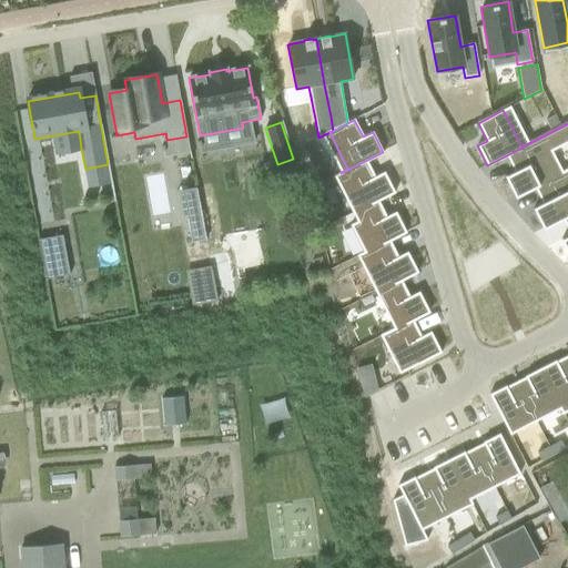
[(567,124),(487,165),(488,166),(507,156),(515,172),(505,176),(515,198),(515,196),(567,170),(567,169),(557,174),(547,154),(567,142),(567,124)]
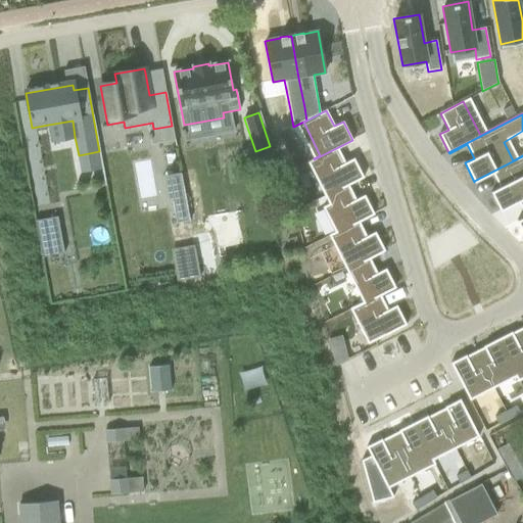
[(272,139),(277,148),(286,143),(281,134),(272,139)]
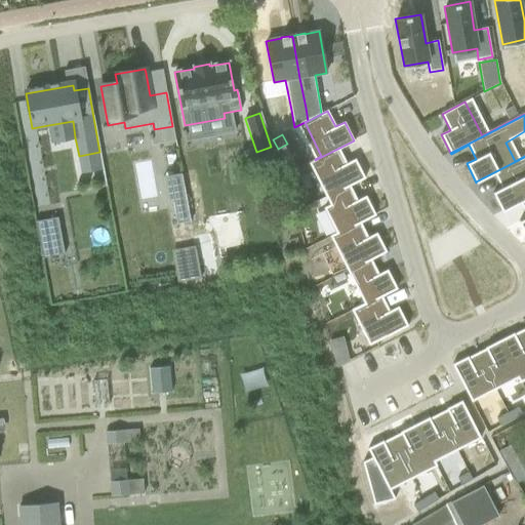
[(354,140),(315,160),(332,193),(325,196),(326,197),(364,177),(355,159),(347,163),(339,149),(354,142),(354,140)]
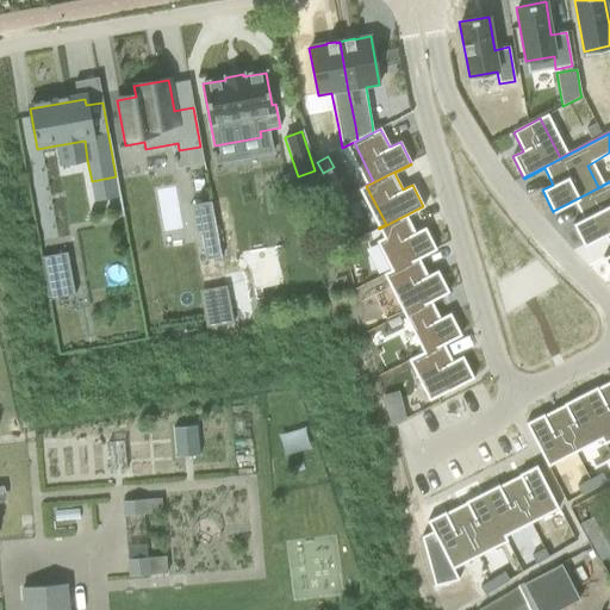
[(609,182),(553,211),(553,212),(554,212),(574,203),(583,219),(572,224),(584,246),(609,231),(609,182)]
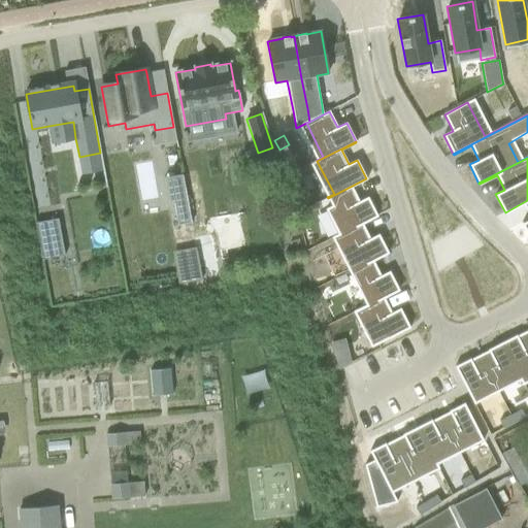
[(184,175),(166,177),(170,225),(188,223),(184,175)]
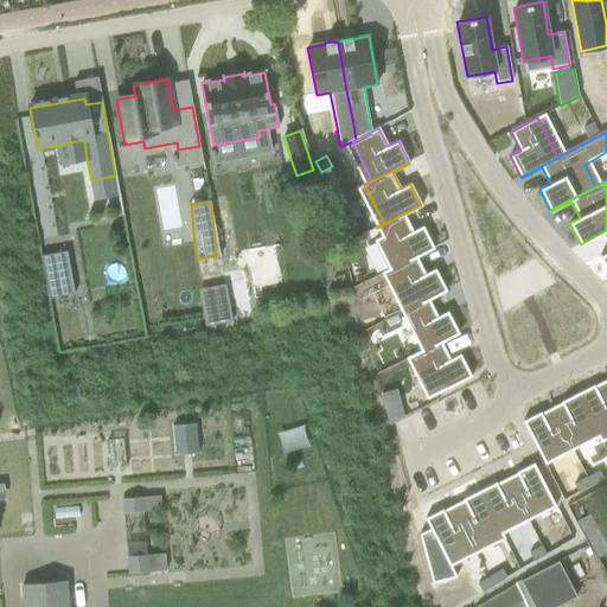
[(421,205),(377,228),(396,266),(389,269),(389,270),(434,248),(423,227),(413,231),(404,215),(422,206),(421,205)]
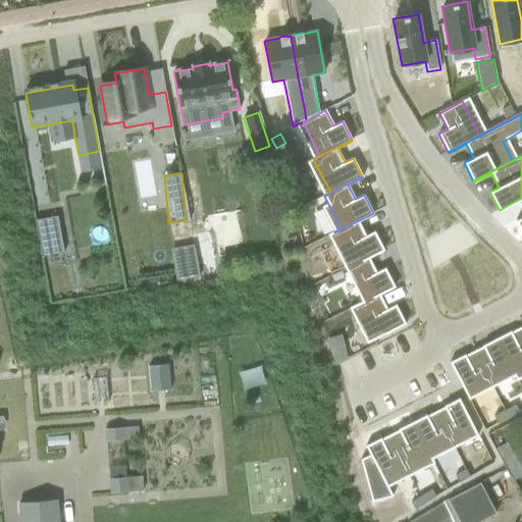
[(521,198),(500,210),(500,211),(517,202),(521,211),(521,217),(516,220),(521,232),(521,198)]
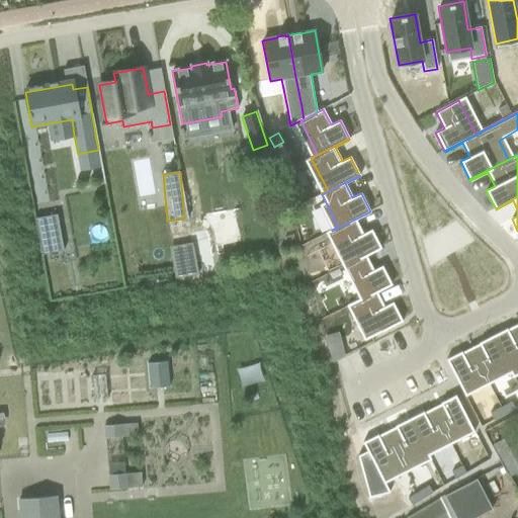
[(370,211),(332,231),(348,263),(342,266),(343,267),(380,248),(371,230),(363,234),(356,220),(370,212),(370,211)]
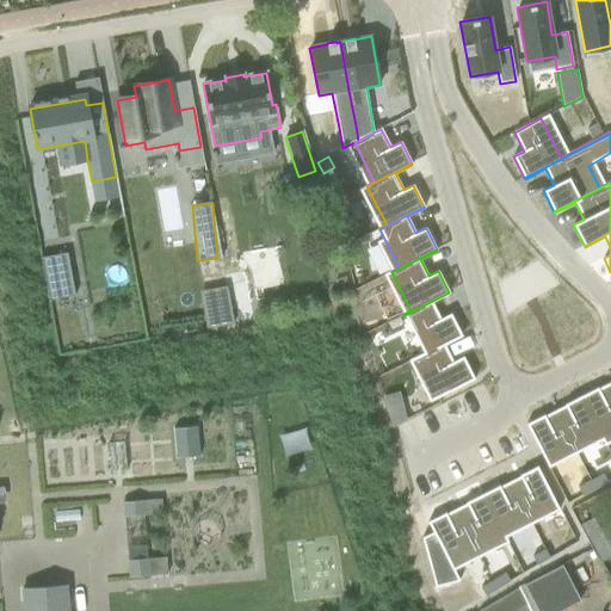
[(67,254),(41,259),(49,301),(74,296),(67,254)]
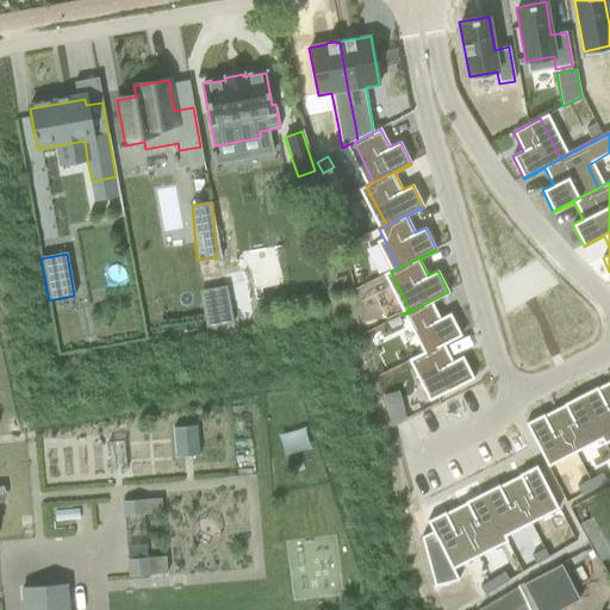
[(448,292),(404,315),(423,353),(416,356),(416,358),(461,335),(450,313),(440,318),(431,302),(449,293),(448,292)]
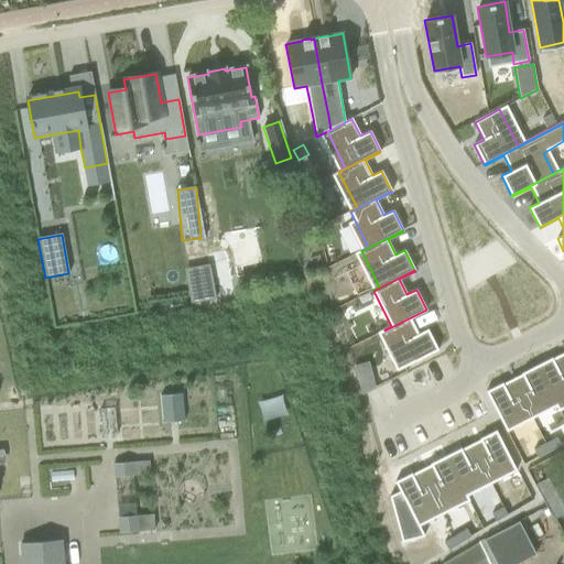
[(426,310),(384,331),(403,368),(438,350),(427,329),(418,334),(410,318),(426,311),(426,310)]
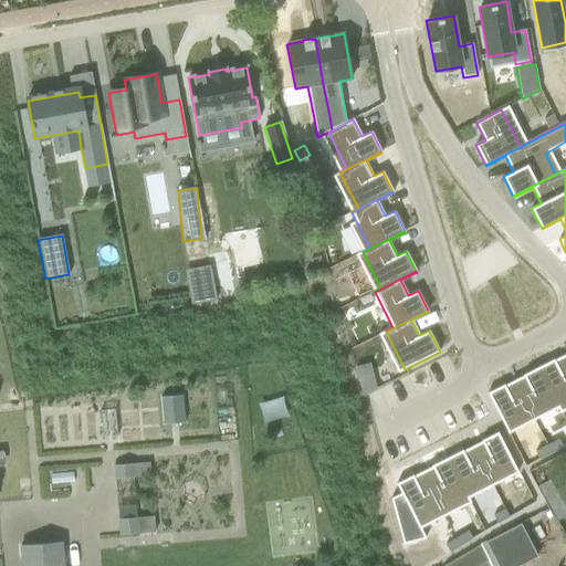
[(554,359),(538,367),(558,408),(565,404),(565,360),(564,356),(554,360),(554,359)]
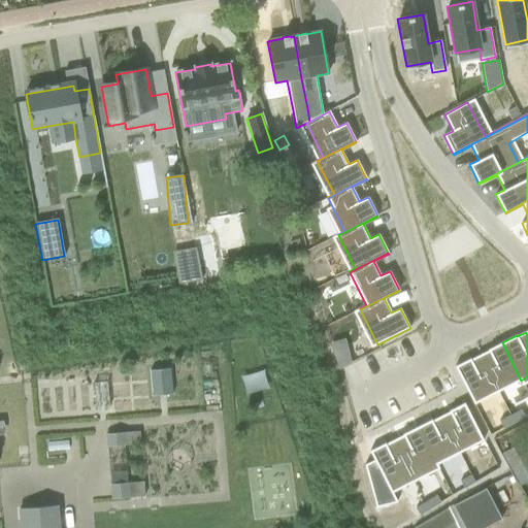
[(488,351),(480,356),(498,392),(521,381),(502,342),(488,350),(488,351)]
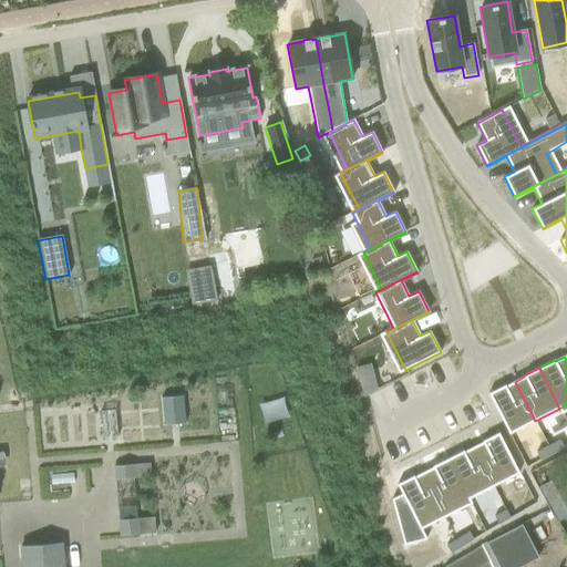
[(372,379),(360,383),(363,397),(375,390),(372,379)]
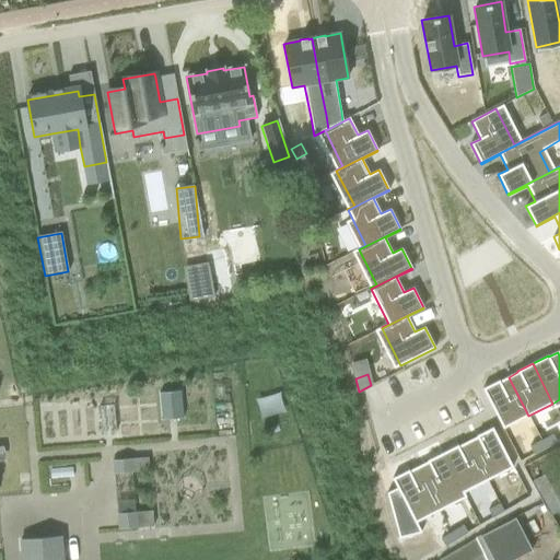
[(499,381),(482,389),(503,429),(528,416),(509,377),(499,382),(499,381)]
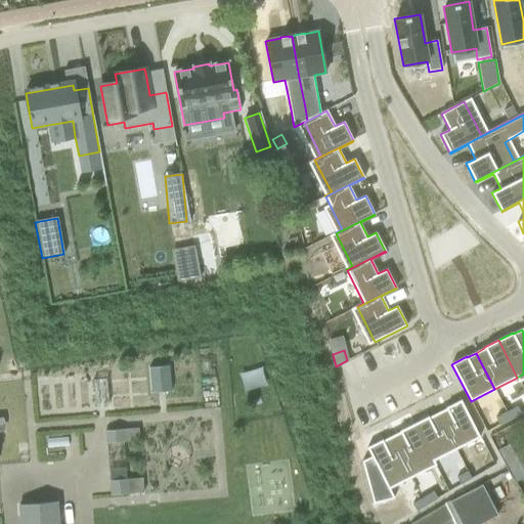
[(169,364),(148,364),(149,390),(170,389),(169,364)]
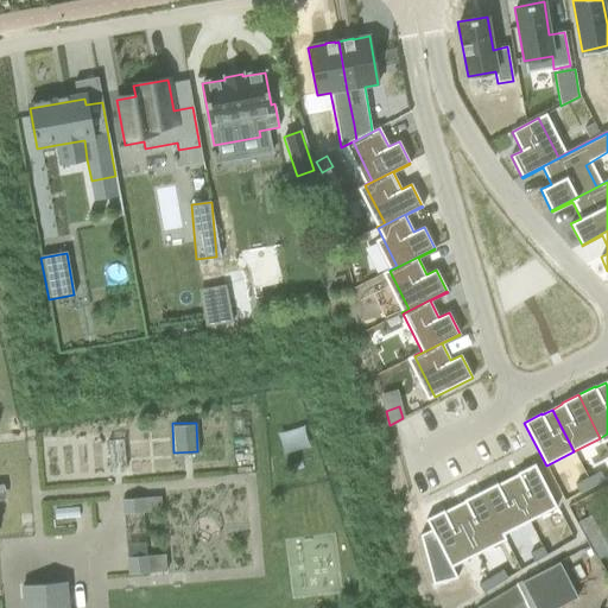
[(518,474),(507,480),(529,521),(557,507),(534,464),(517,473),(518,474)]
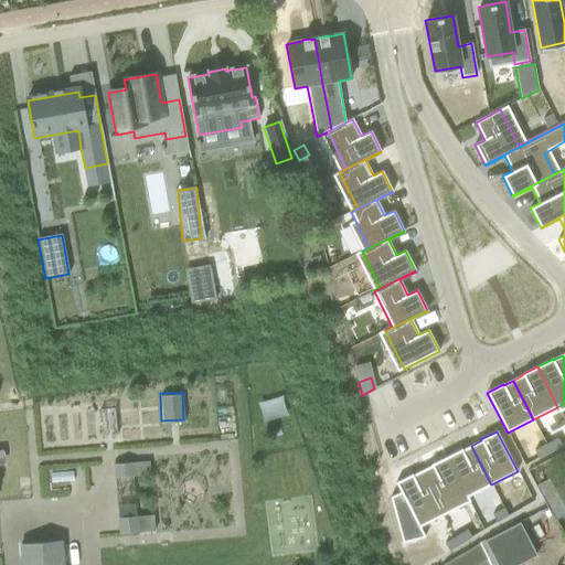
[(557,438),(546,445),(550,452),(562,446),(557,438)]
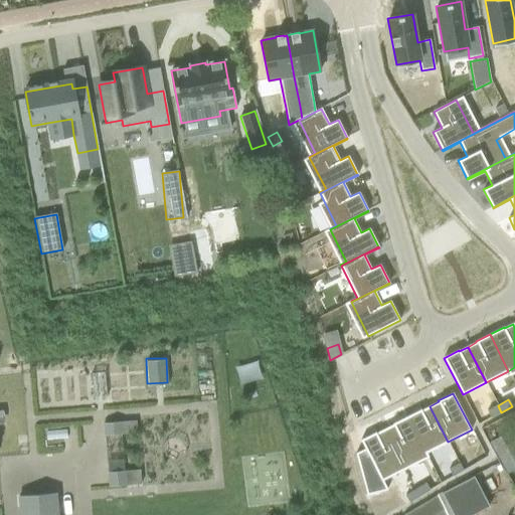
[(498,405),(487,411),(491,418),(501,412),(498,405)]
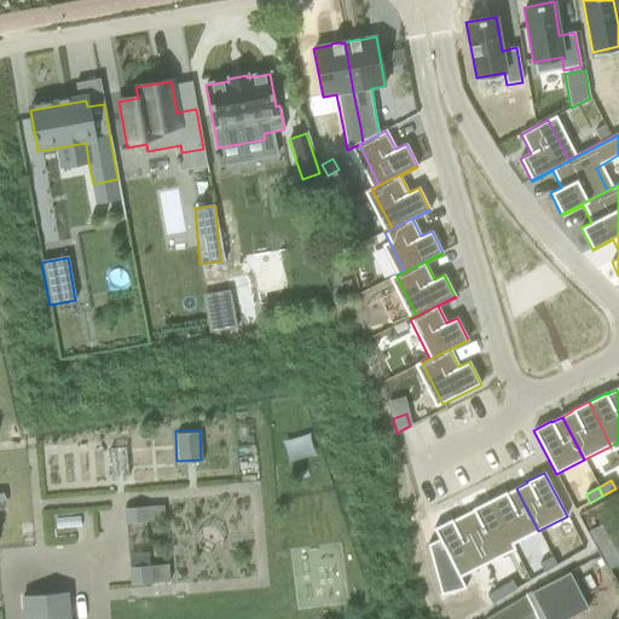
[(505,492),(489,501),(512,545),(538,531),(516,489),(507,493),(505,492)]
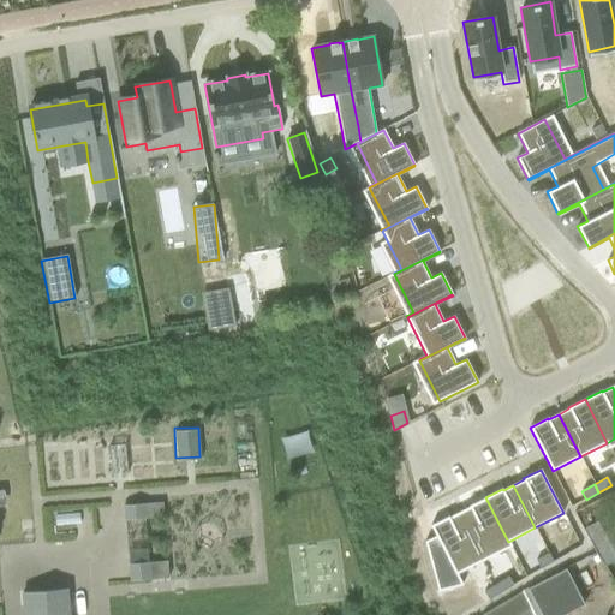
[(470,507),(459,512),(481,555),(508,542),(485,497),(469,506),(470,507)]
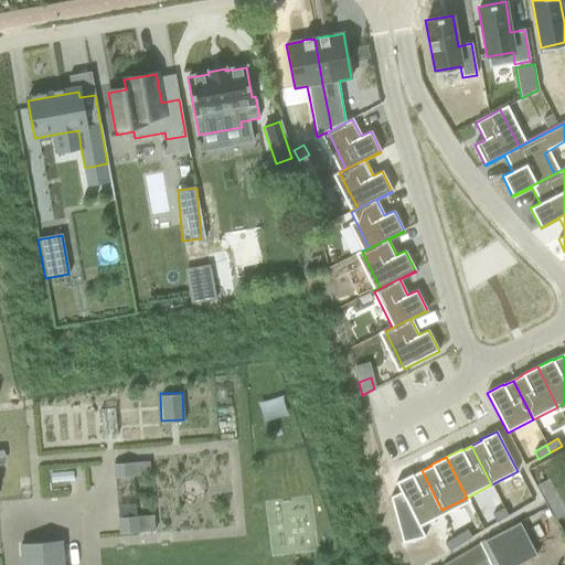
[(141,477),(142,462),(113,460),(113,475),(141,477)]
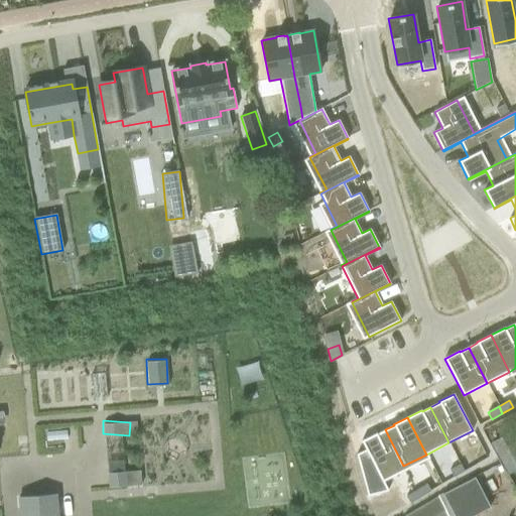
[(376,433),(361,441),(380,478),(403,466),(385,429),(377,434),(376,433)]
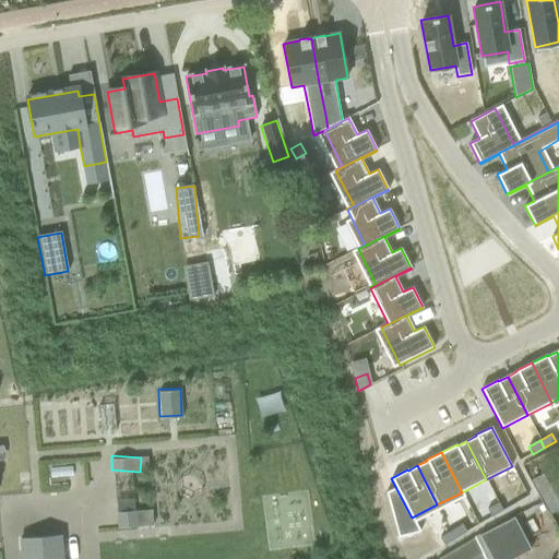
[(549,514),(558,509),(558,476),(554,468),(531,482),(549,514)]
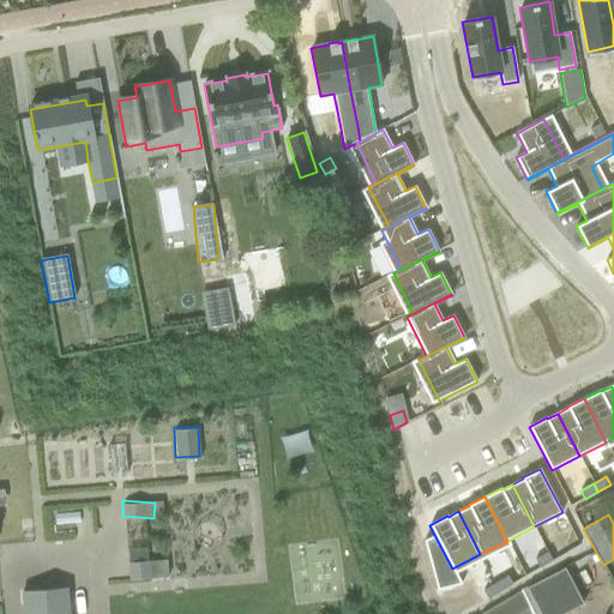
[(560,546),(547,553),(552,561),(565,554),(560,546)]
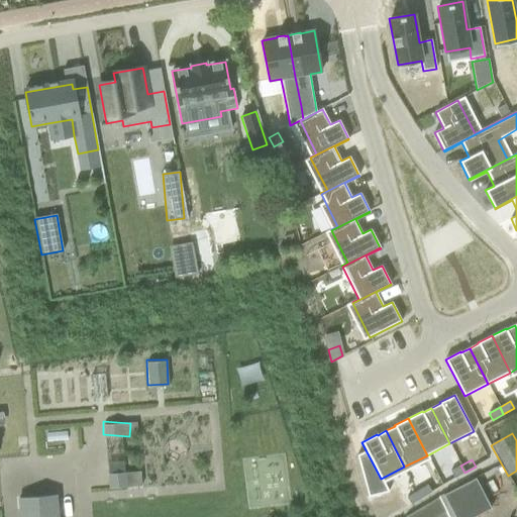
[(121,462),(107,462),(108,486),(141,485),(140,471),(121,471),(121,462)]
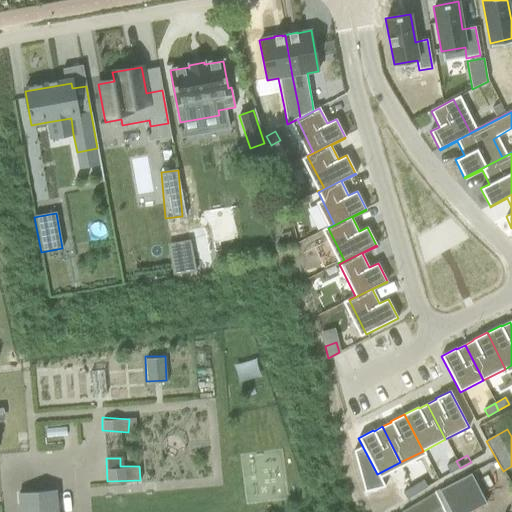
[(456,461),(446,467),(450,474),(460,468),(456,461)]
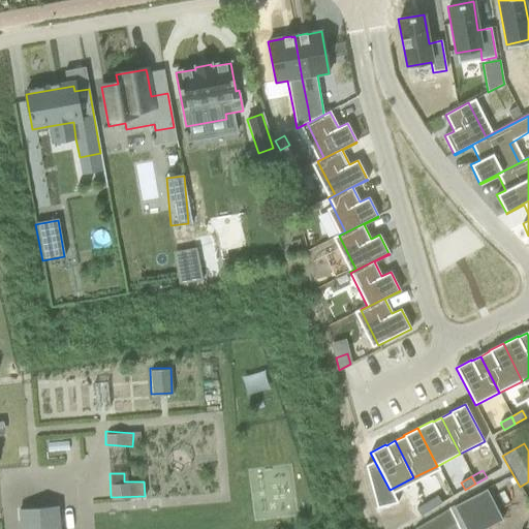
[(487,490),(454,507),(465,528),(484,528),(502,520),(487,490)]
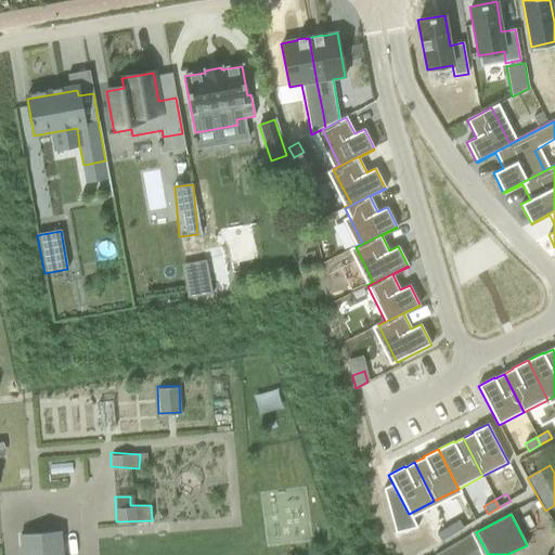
[(462,527),(450,533),(454,541),(466,534),(462,527)]
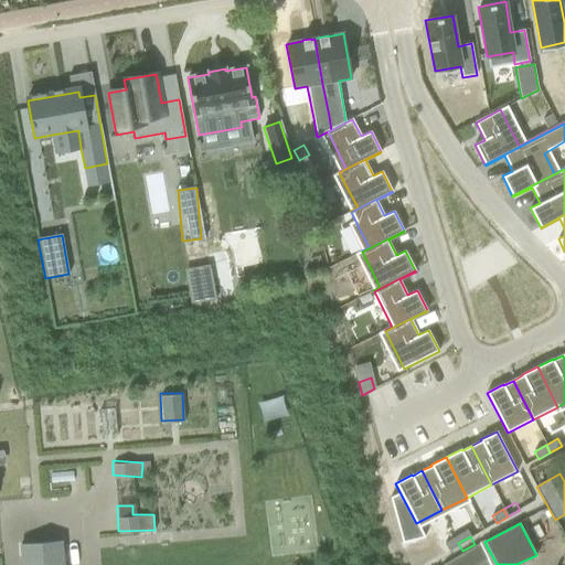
[(64,564),(63,542),(19,545),(20,564),(64,564)]
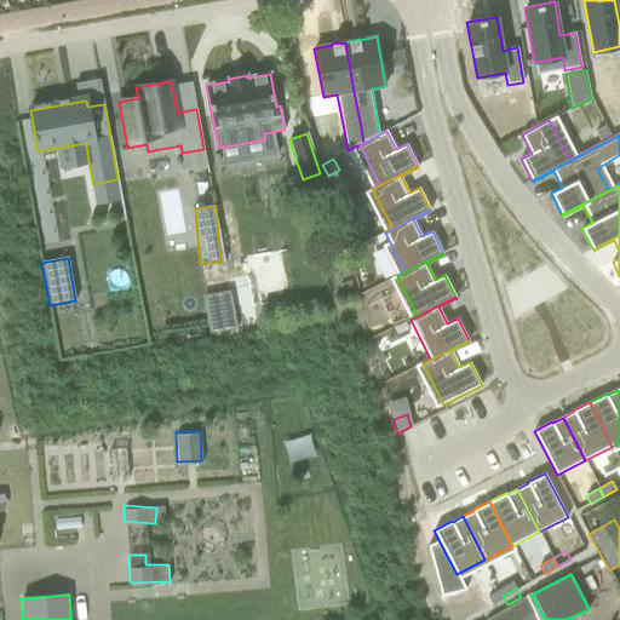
[(535,619),(532,612),(524,596),(487,619),(535,619)]
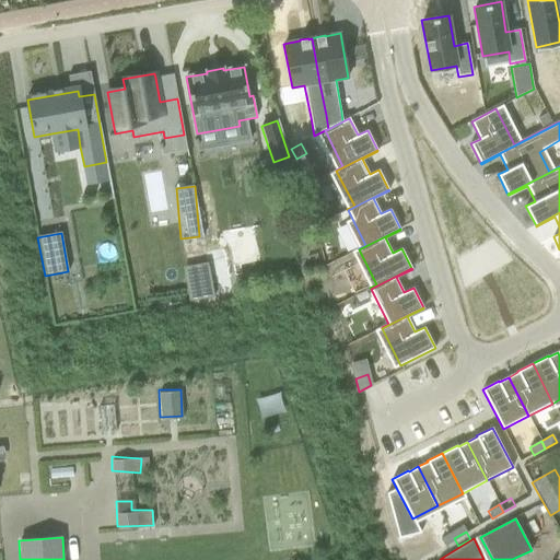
[(454,538),(443,545),(447,552),(458,546),(454,538)]
